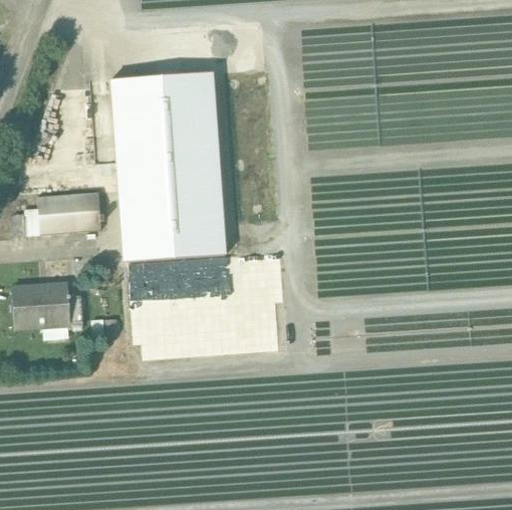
[(213,72),(162,75),(176,256),(227,253),(213,72)]
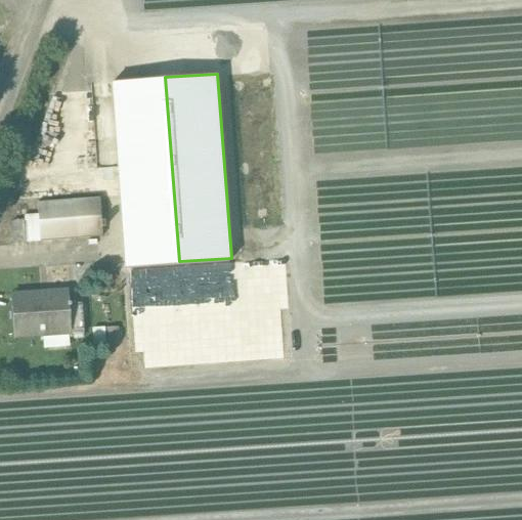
[(165,77),(113,81),(126,265),(179,261),(165,77)]
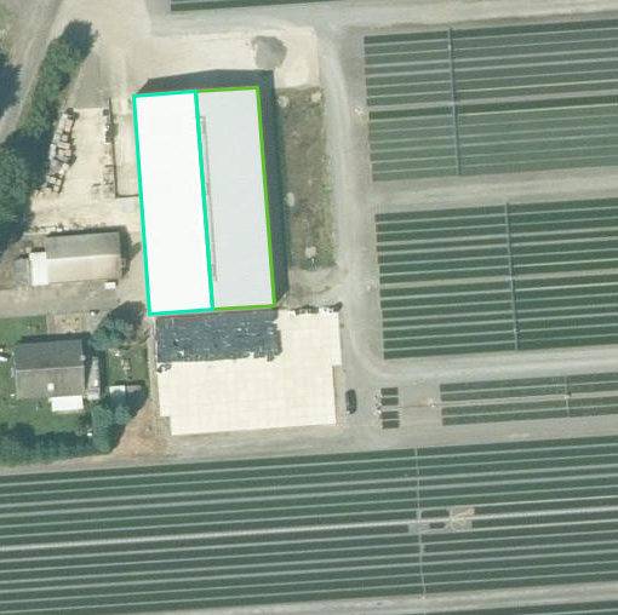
[(120,230),(46,236),(47,251),(49,281),(124,276),(122,265),(126,265),(126,258),(122,258),(120,230)]
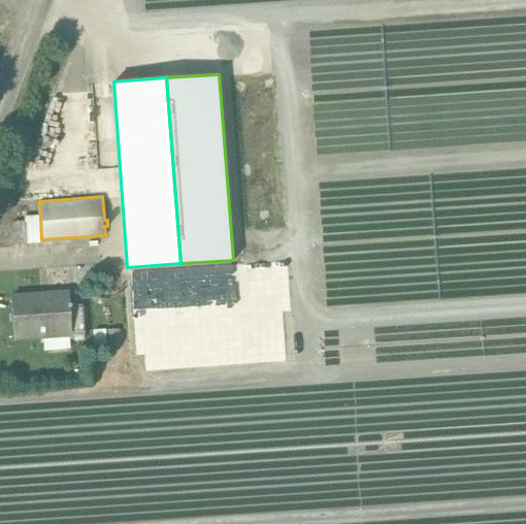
[(40,214),(27,214),(28,240),(41,239),(40,214)]
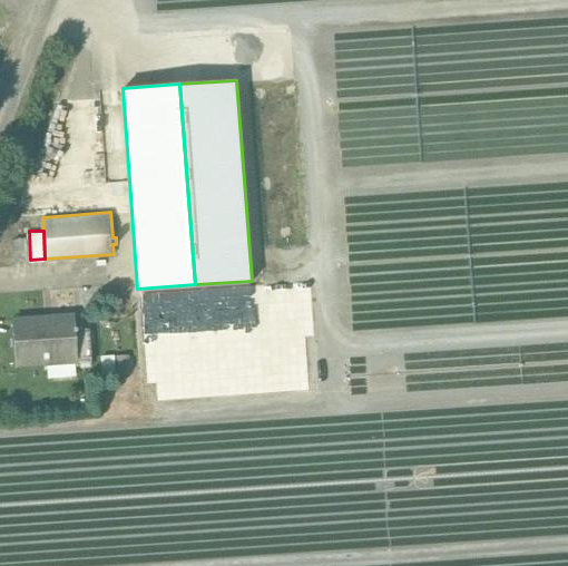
[(76,315),(15,320),(18,362),(76,358),(77,360),(91,359),(89,329),(78,329),(78,327),(77,327),(76,315)]
